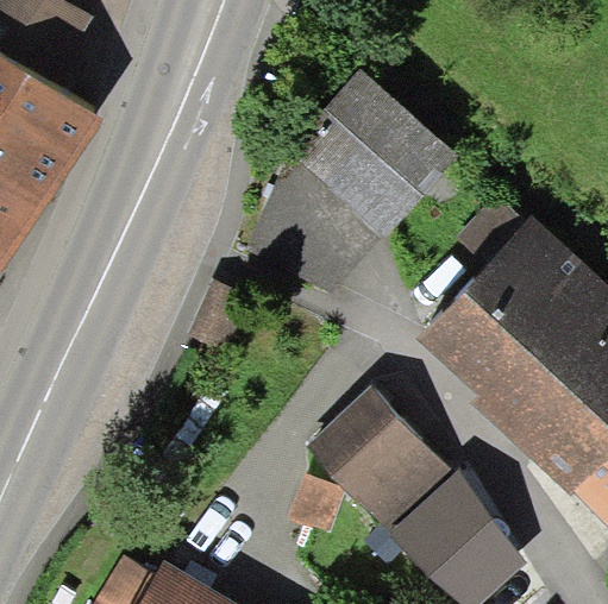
[(0,0),(0,7),(68,51),(91,16),(66,0),(0,0)]
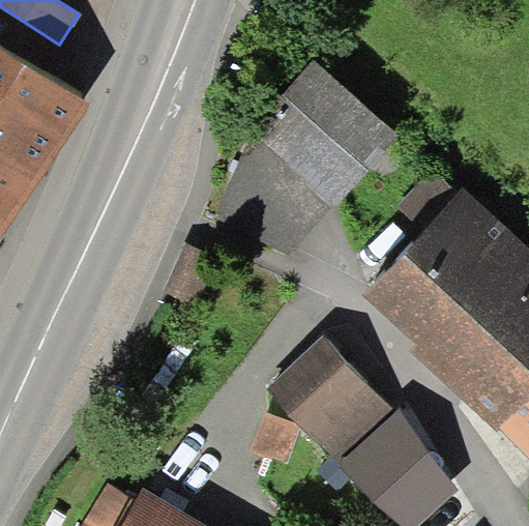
[(0,155),(40,182),(90,111),(0,49),(0,155)]
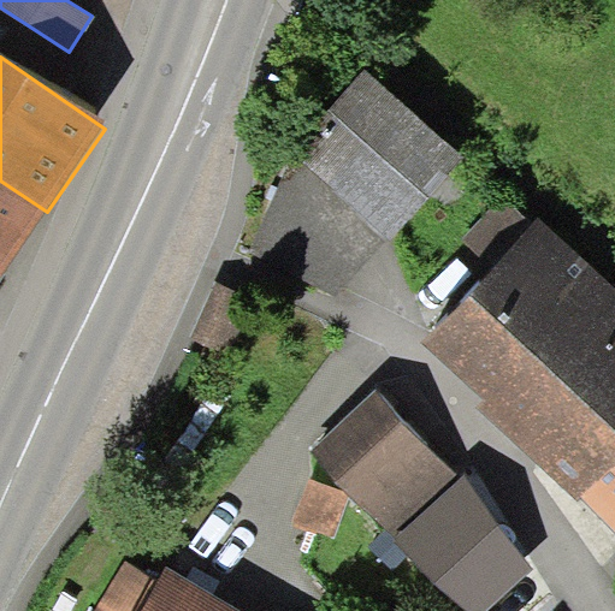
[(296,152),(390,241),(463,162),(366,77),(296,152)]
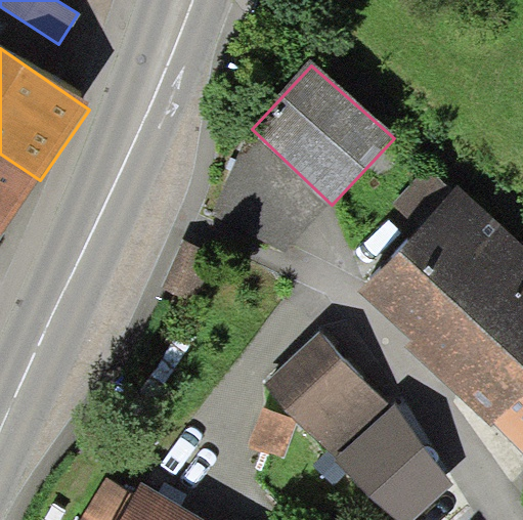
[(40,180),(0,154),(0,231),(3,234),(40,180)]
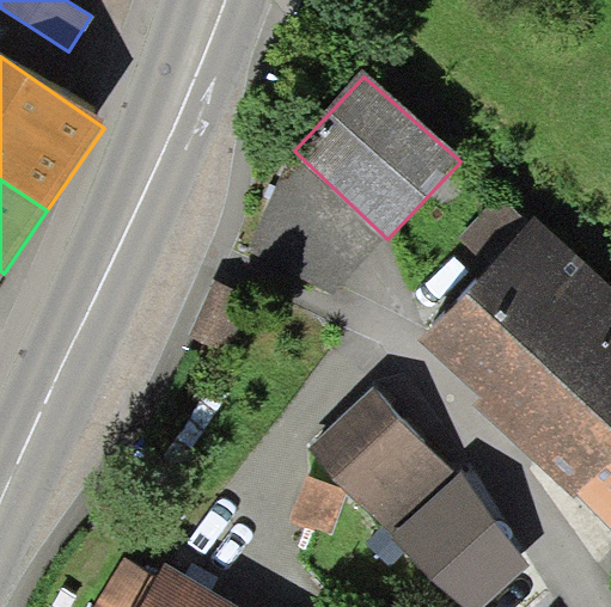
[(574,501),(579,495),(610,526),(610,289),(536,219),(419,342),(481,400),(475,406),(574,501)]
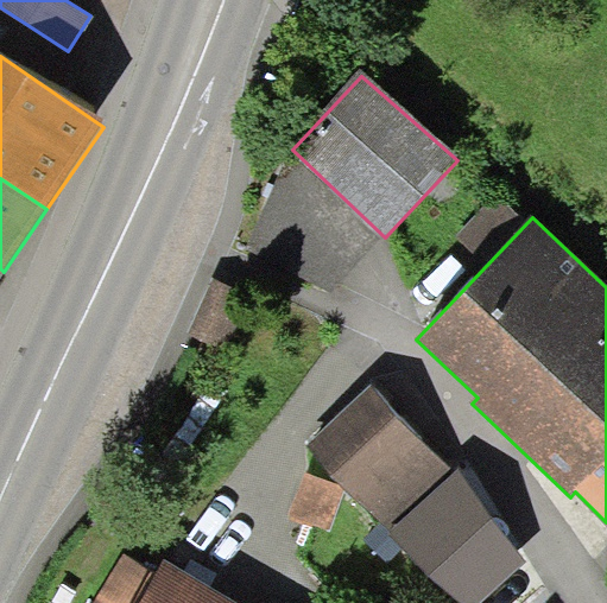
[(368,385),(305,443),(390,528),(450,474),(368,385)]
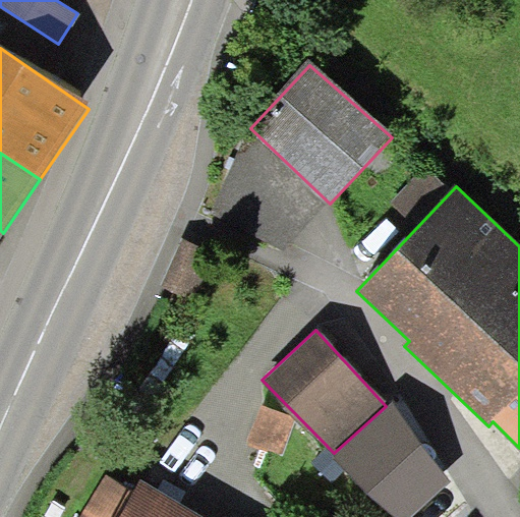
[(294,416),(261,405),(248,441),(282,453),(294,416)]
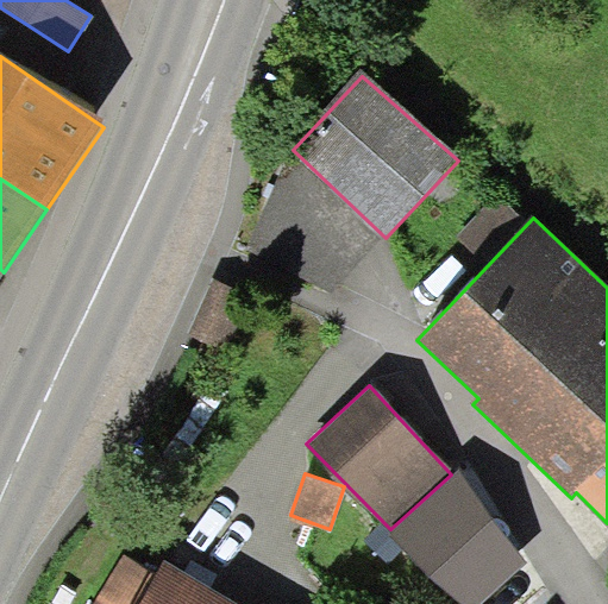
[(481,603),(528,562),(451,474),(390,529),(457,603),(481,603)]
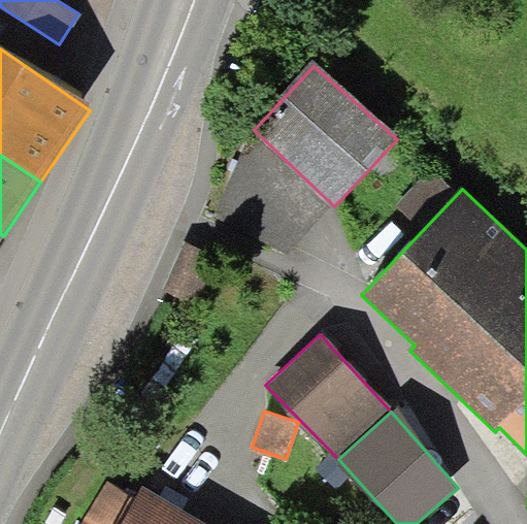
[(137,499),(108,482),(81,523),(203,523),(143,488),(137,499)]
